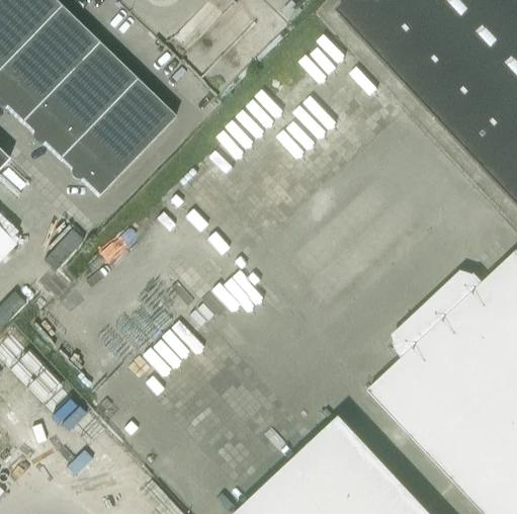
[(0,66),(59,6),(52,0),(0,0),(0,66)]
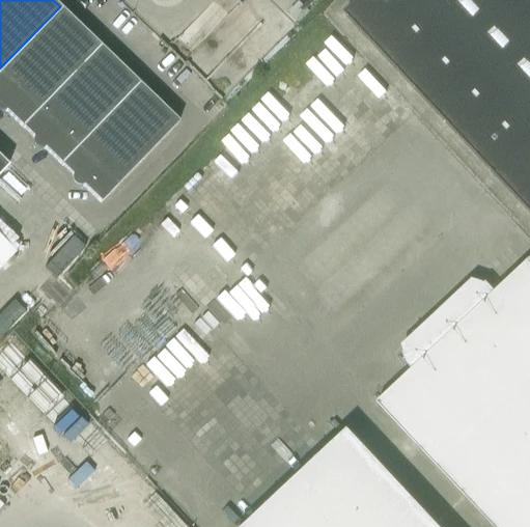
[(356,0),(344,11),(529,211),(529,0),(356,0)]
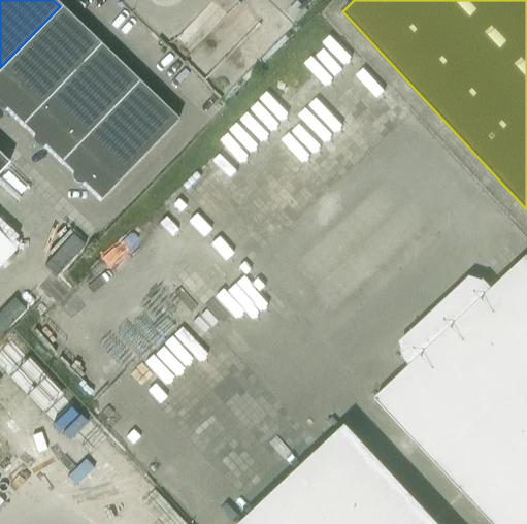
[(99,43),(60,6),(0,67),(0,103),(21,124),(99,43)]
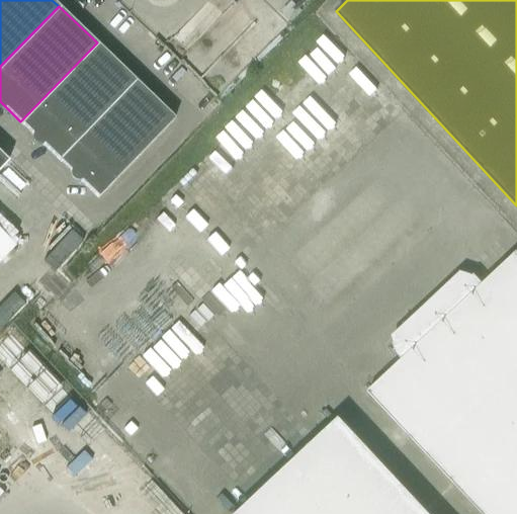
[(97,43),(20,121),(32,133),(59,158),(135,79),(97,43)]
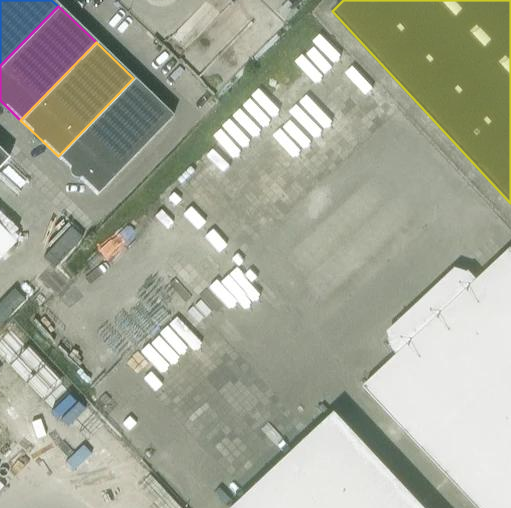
[(171,115),(133,78),(58,156),(96,192),(171,115)]
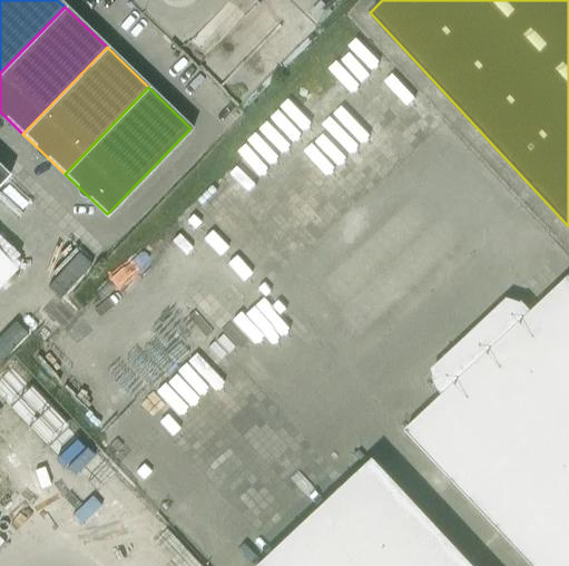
[(568,565),(568,279),(568,277),(405,429),(535,565),(568,565)]
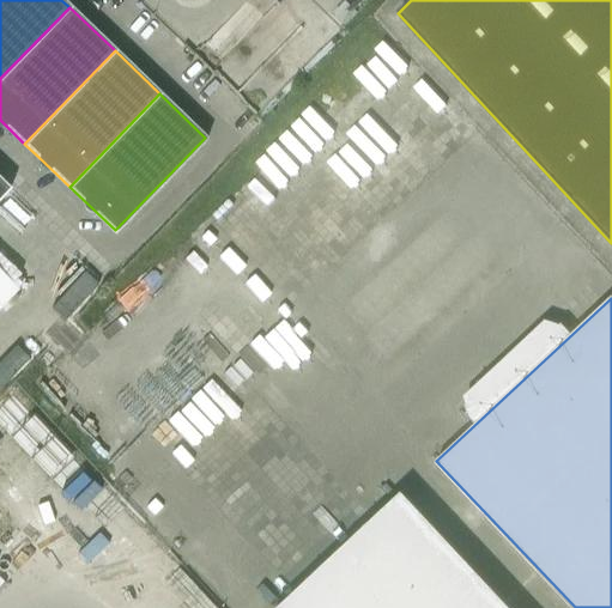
[(10,393),(0,402),(0,529),(29,500),(70,540),(61,548),(121,607),(126,607),(133,602),(138,607),(219,607),(225,603),(10,393)]
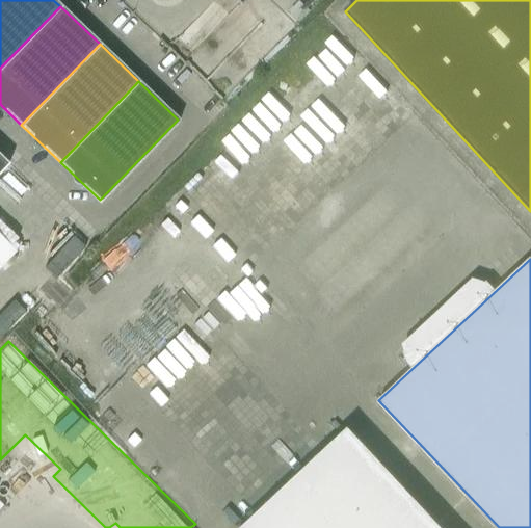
[(440,527),(348,428),(241,527),(440,527)]
